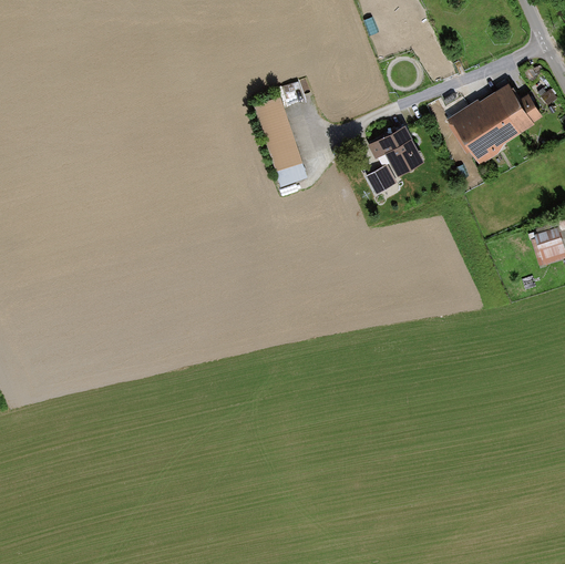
[(495,93),(521,133),(543,118),(530,98),(521,102),(510,85),(495,93)]
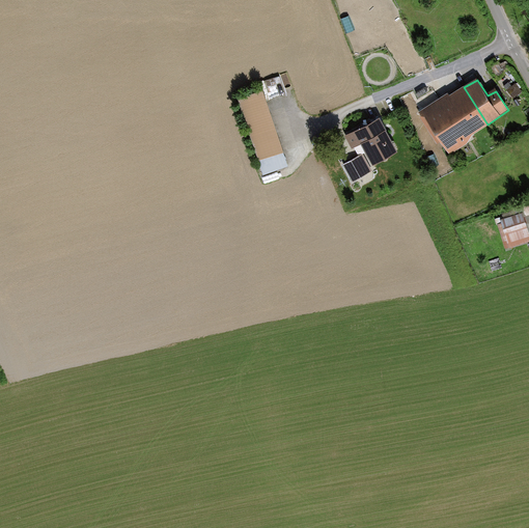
[(464,87),(420,113),(438,140),(442,138),(451,154),(466,143),(471,137),(488,124),(464,87)]
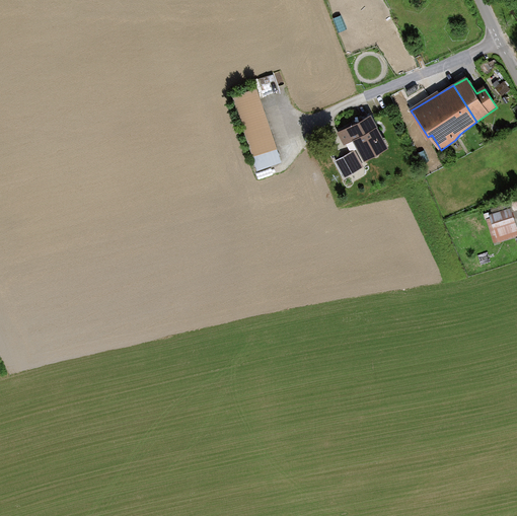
[(257,170),(280,163),(254,87),(232,95),(257,170)]
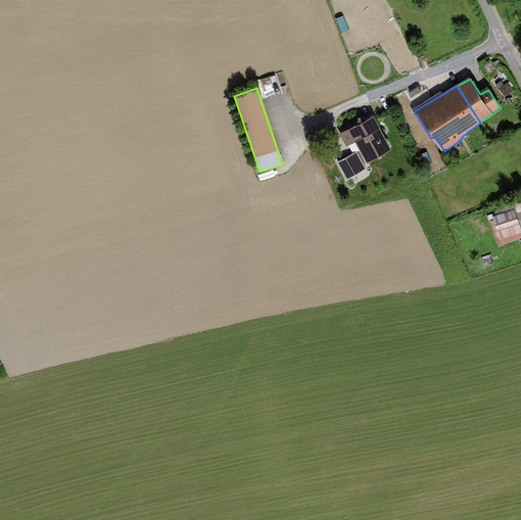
[(369,159),(389,149),(372,116),(340,133),(346,144),(357,138),(369,159)]
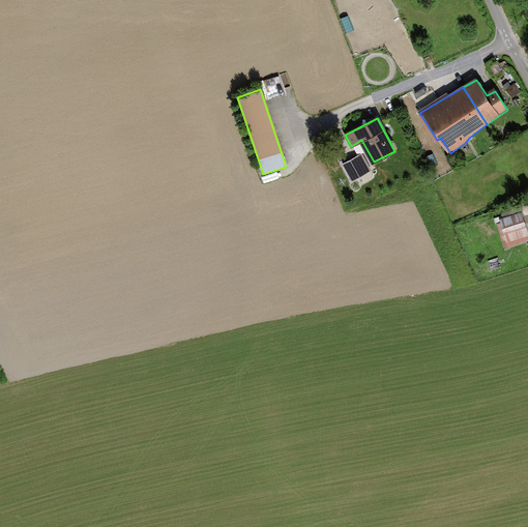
[(361,154),(343,166),(352,181),(371,171),(361,154)]
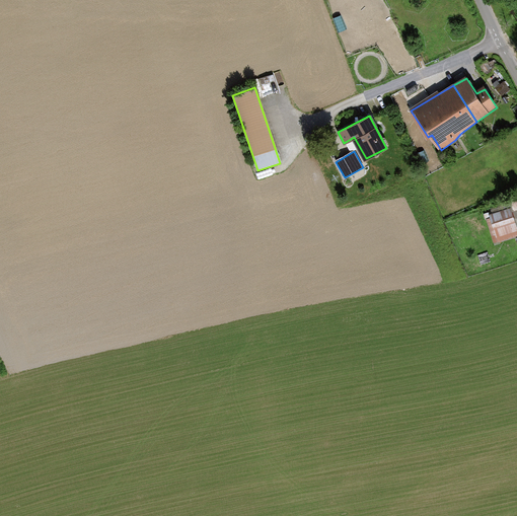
[(516,204),(486,215),(497,244),(516,236),(516,227),(515,223),(516,222),(516,204)]
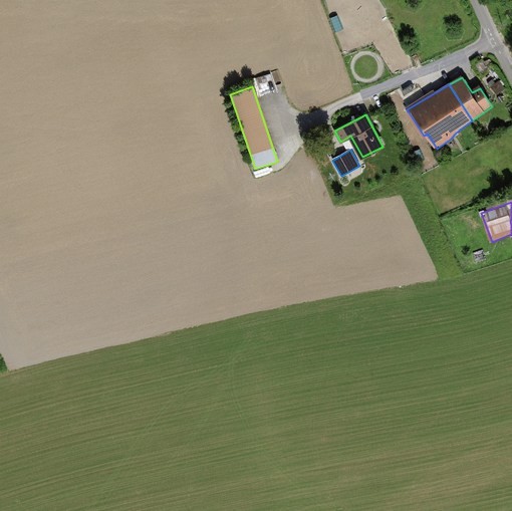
All buildings are outlined.
